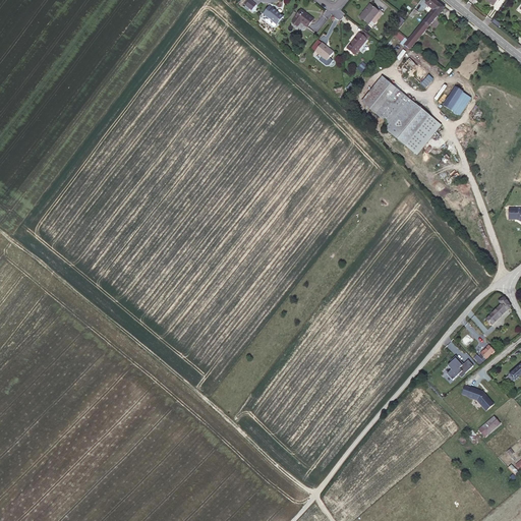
[(256,5),(250,0),(246,6),(252,10),(256,5)]
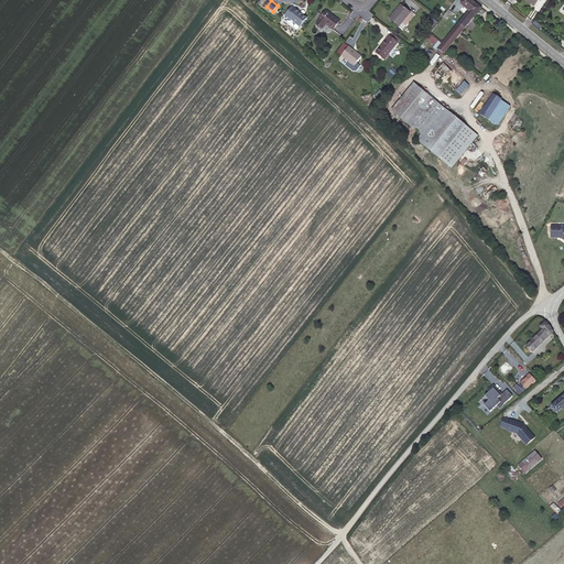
[(475,3),(470,0),(463,0),(461,3),(469,11),(475,3)]
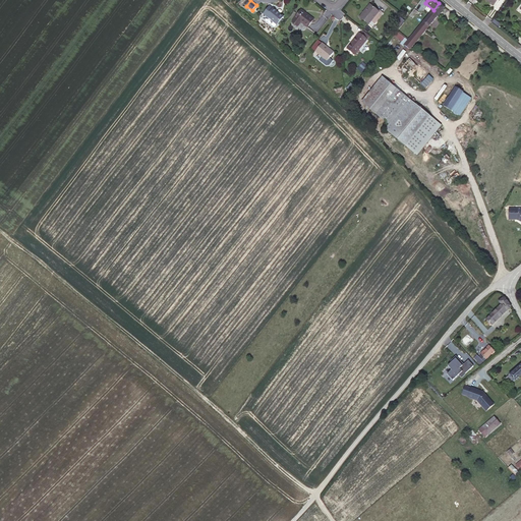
[(445,7),(439,3),(433,10),(405,45),(410,49),(445,7)]
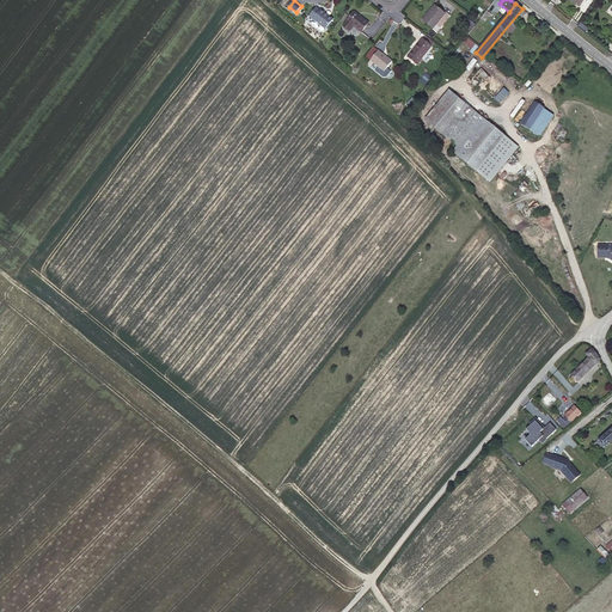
[(423,20),(436,6),(435,5),(423,20)]
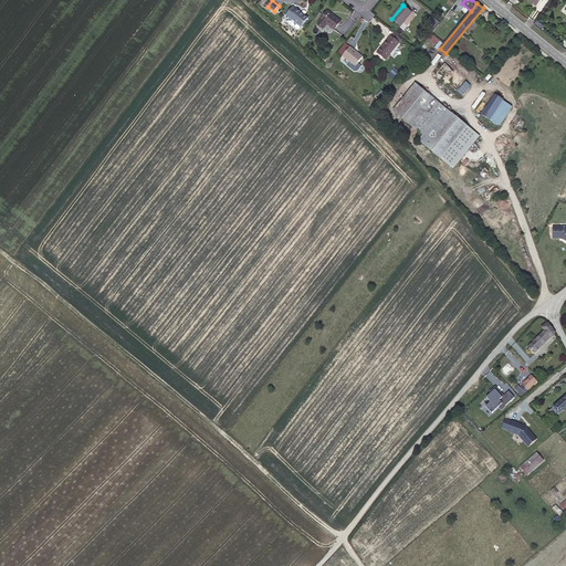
[(411,12),(404,6),(391,19),(400,27),(411,12)]
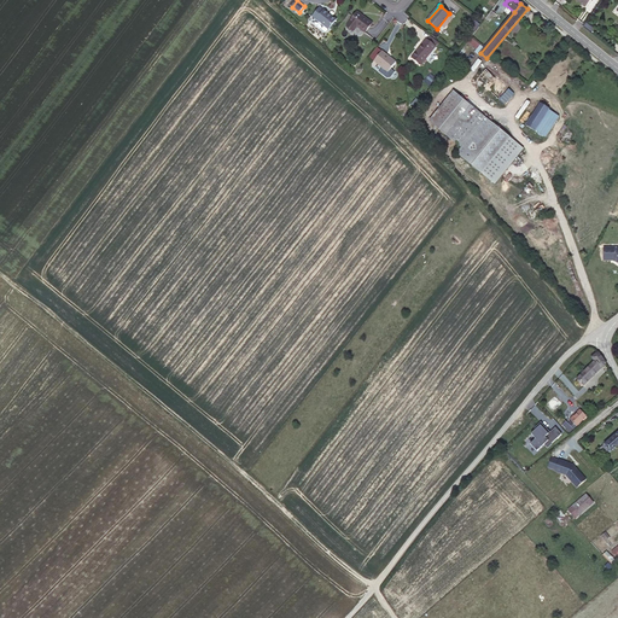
[(322,11),(319,7),(313,16),(318,19),(315,22),(315,24),(320,28),(322,28),(325,25),(328,29),(331,25),(334,22),(337,19),(333,16),(334,15),(334,12),(332,11),(331,11),(330,13),(324,9),(324,10),(322,11)]
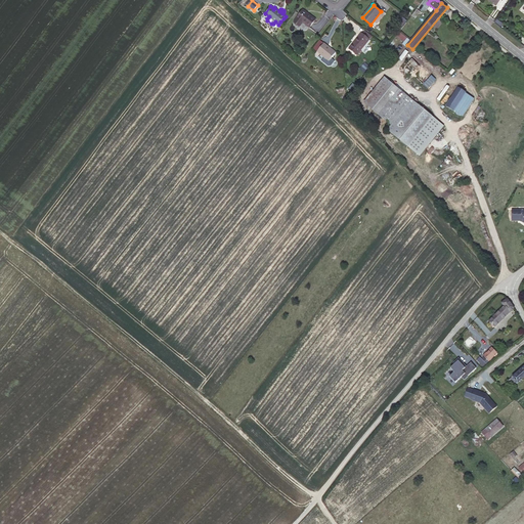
[(420,11),(417,9),(411,15),(416,17),(420,11)]
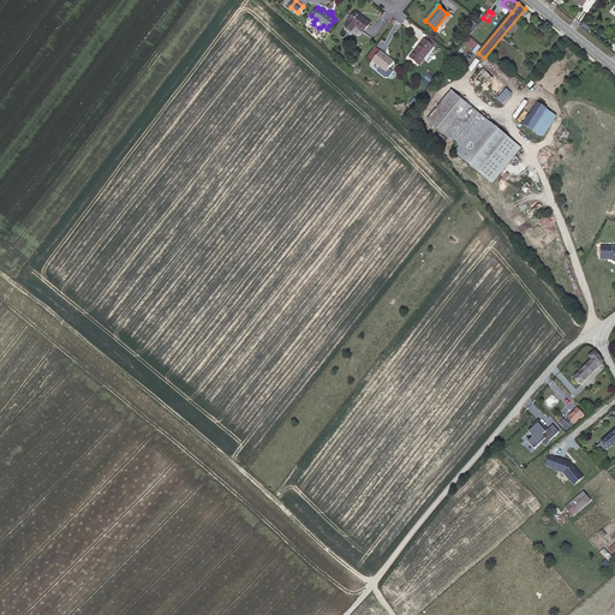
[(370,23),(356,12),(345,25),(352,31),(356,27),(364,33),(370,23)]
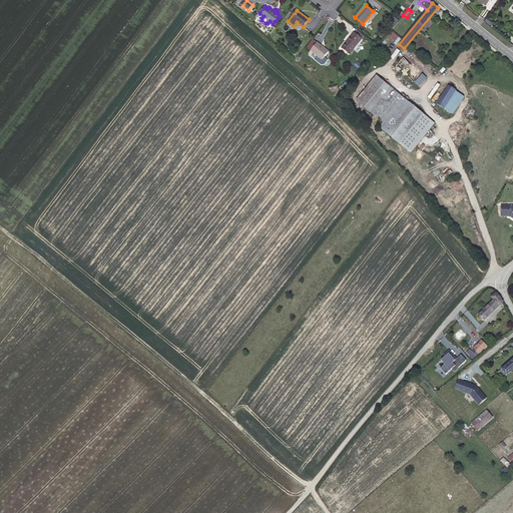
[(376,14),(373,11),(363,24),(367,26),(376,14)]
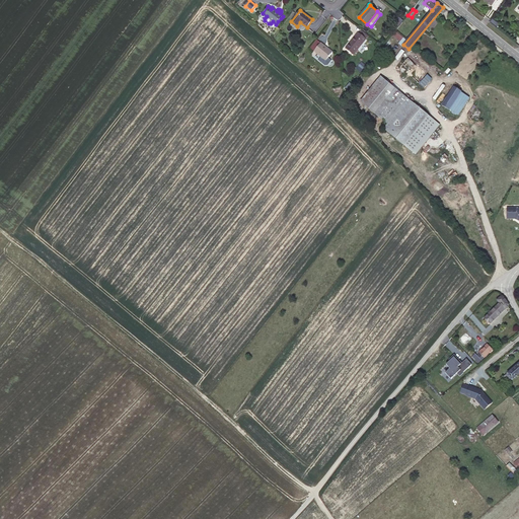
[(392,23),(397,27),(402,19),(397,16),(392,23)]
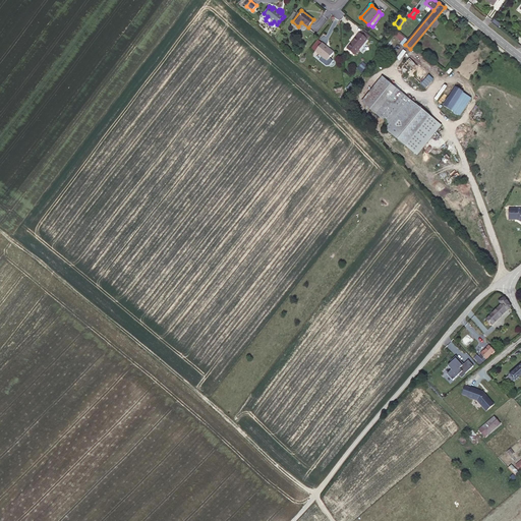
[(360,34),(367,40),(369,37),(363,31),(360,34)]
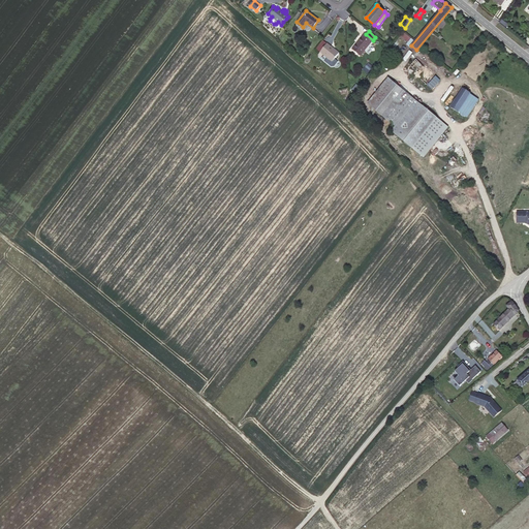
[(373,40),(366,34),(365,33),(363,36),(364,37),(359,43),(358,42),(352,49),(361,56),(373,40)]
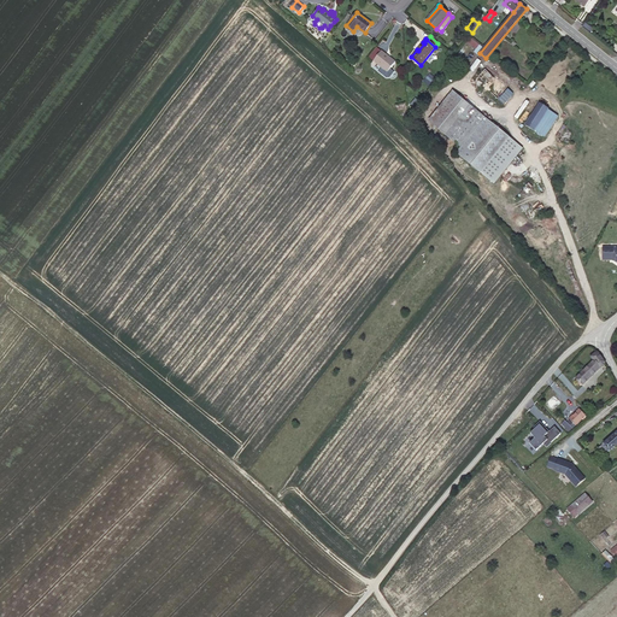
[(477,50),(481,46),(471,39),(469,42),(477,50)]
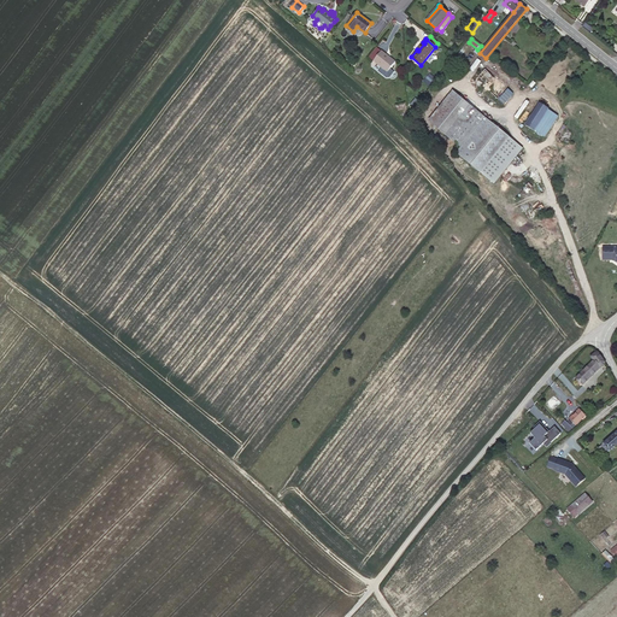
[(385,54),(385,53),(377,47),(369,57),(374,60),(381,52),(385,54)]
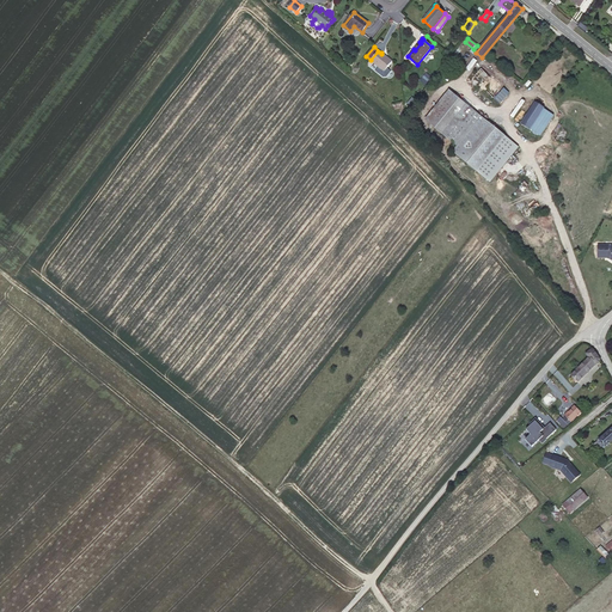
[(392,61),(381,53),(381,54),(378,51),(371,60),(368,63),(372,66),(374,63),(378,67),(384,71),(387,67),(392,61)]
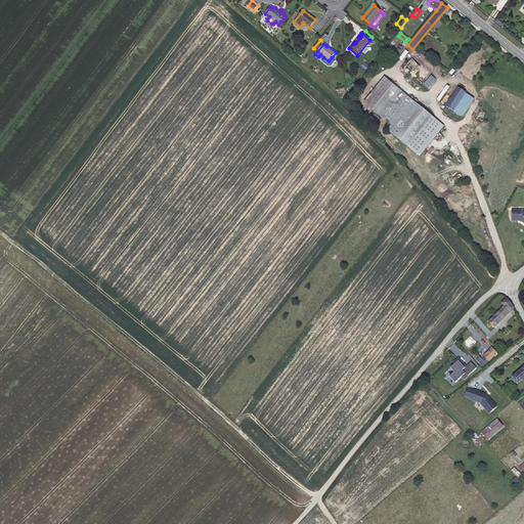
[(335,60),(332,57),(329,60),(323,57),(321,60),(328,66),(331,66),(335,60)]
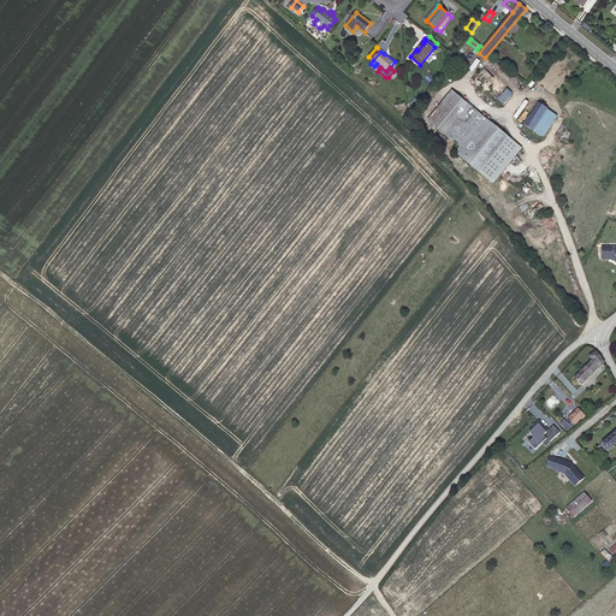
[(513,94),(485,69),(475,80),(485,88),(498,100),(503,105),(513,94)]
